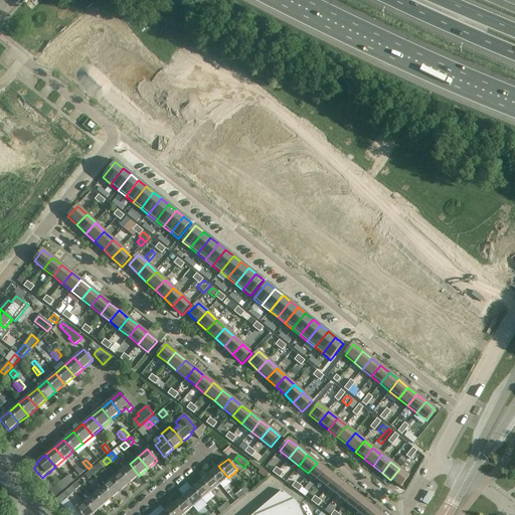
[(317,463),(308,473),(317,481),(326,470),(317,463)]
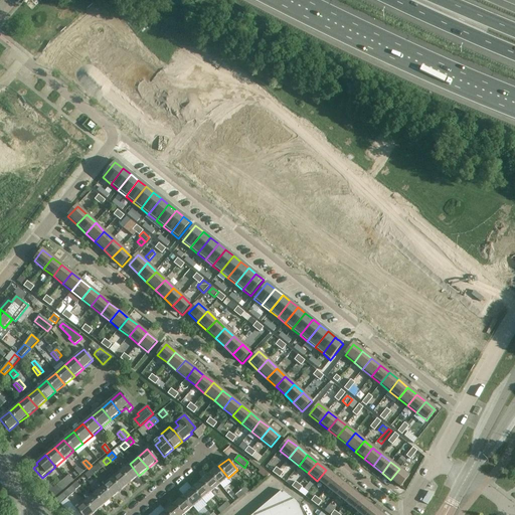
[(139,476),(130,464),(120,472),(130,483),(139,476)]
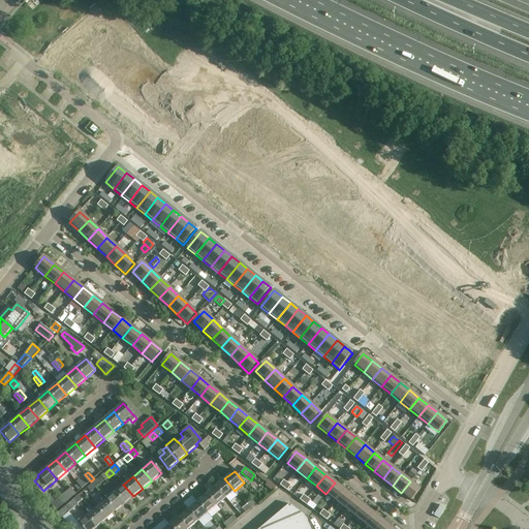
[(235,491),(224,478),(215,487),(225,498),(235,491)]
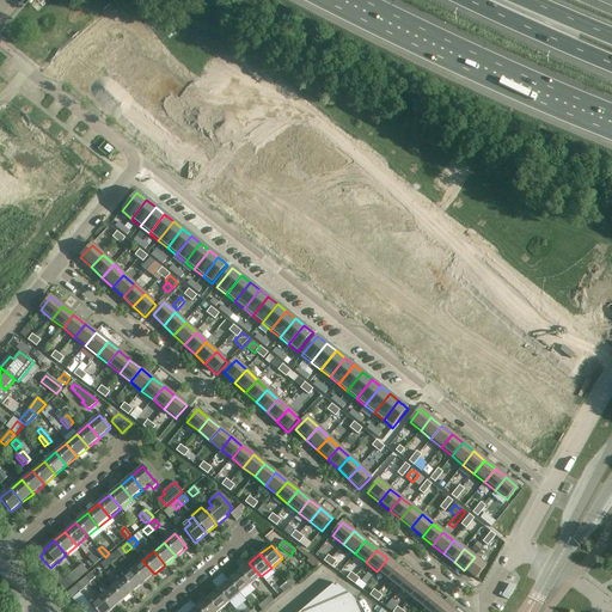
[(106,561),(110,565),(116,561),(112,555),(106,561)]
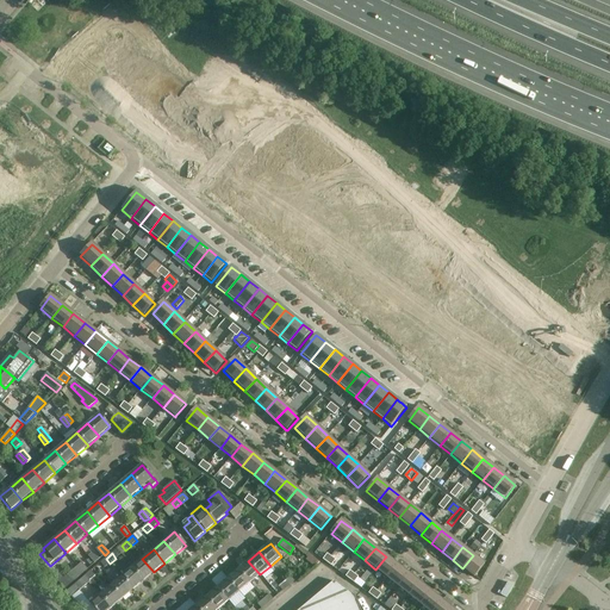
[(473,555),(462,568),(474,578),(484,565),(473,555)]
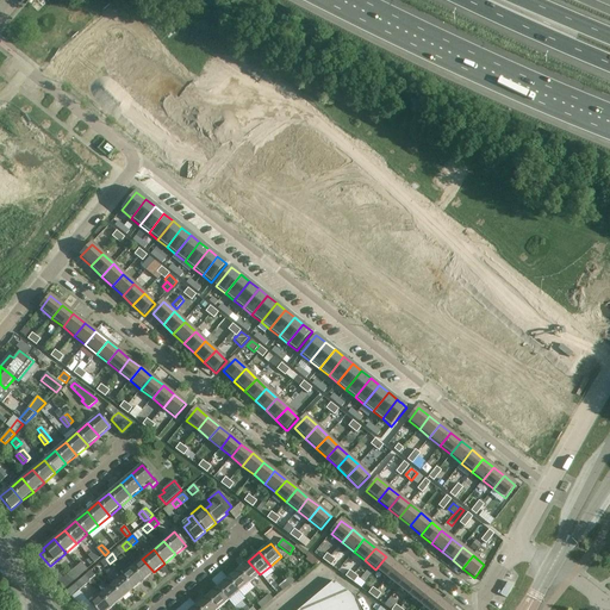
[(386,556),(375,570),(387,578),(398,566),(386,556)]
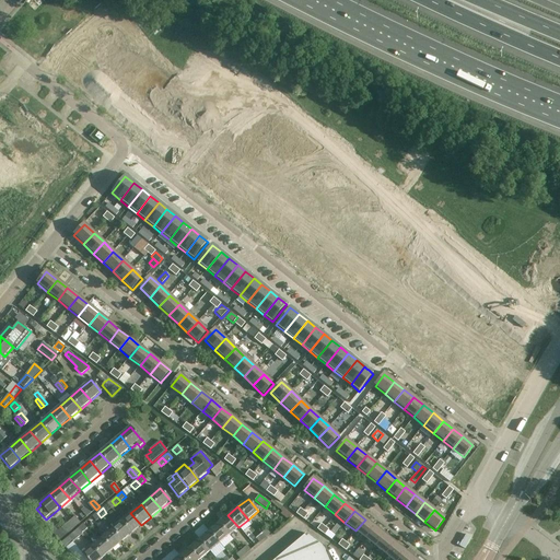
[(101,517),(97,513),(92,517),(96,522),(101,517)]
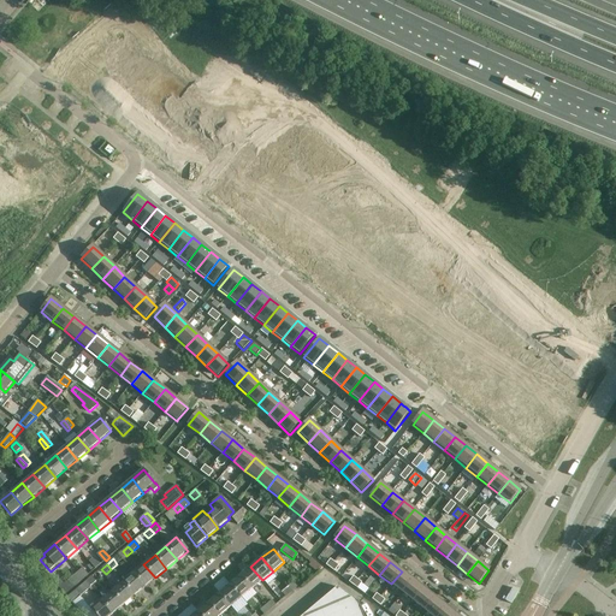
[(155,578),(143,564),(134,574),(144,587),(155,578)]
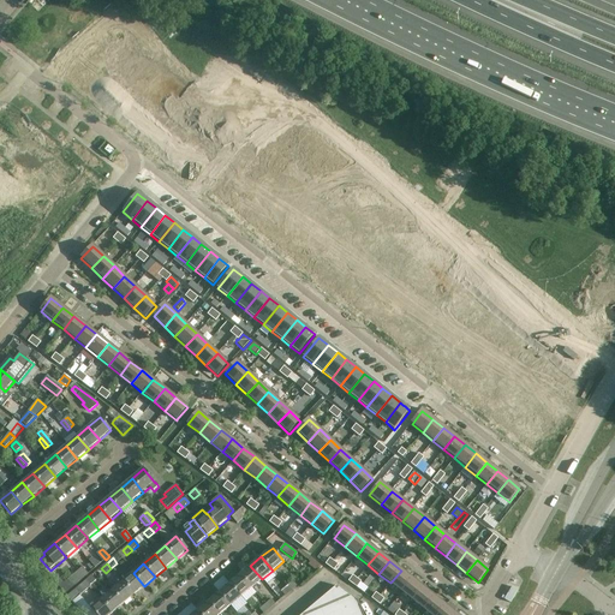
[(239,574),(251,589),(262,579),(250,566),(239,574)]
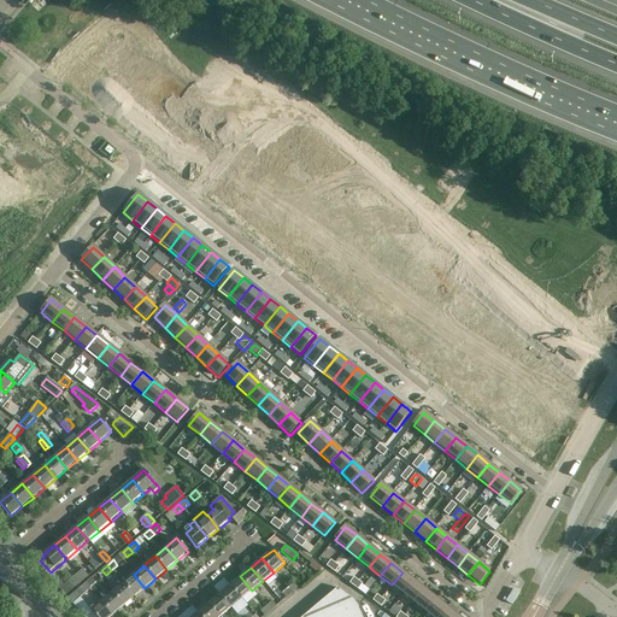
[(78,574),(84,581),(88,576),(82,570),(78,574)]
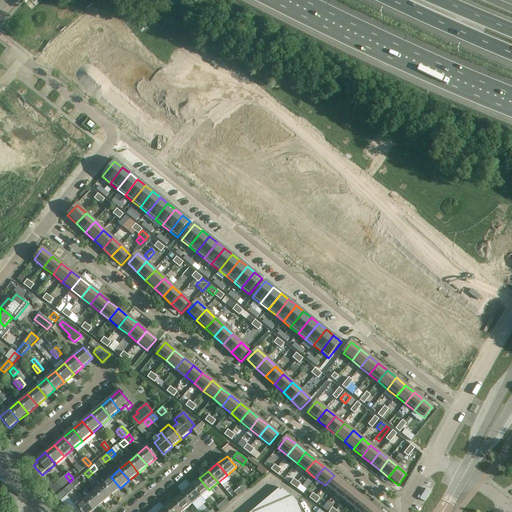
[(334,475),(325,485),(334,493),(343,482),(334,475)]
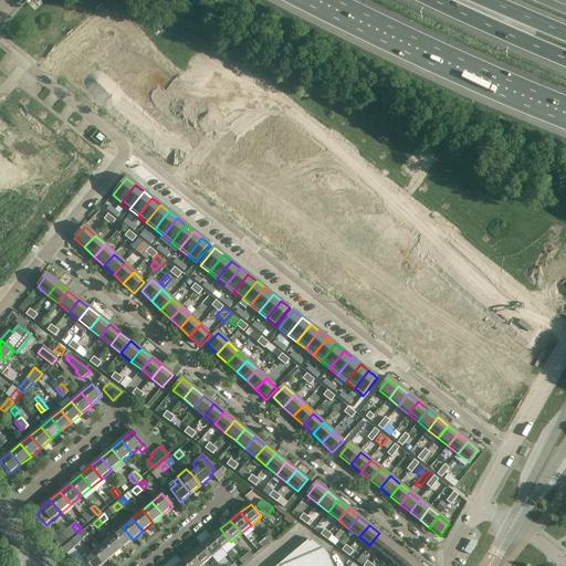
[(61,535),(59,537),(55,540),(54,541),(60,547),(77,533),(72,526),(61,535)]
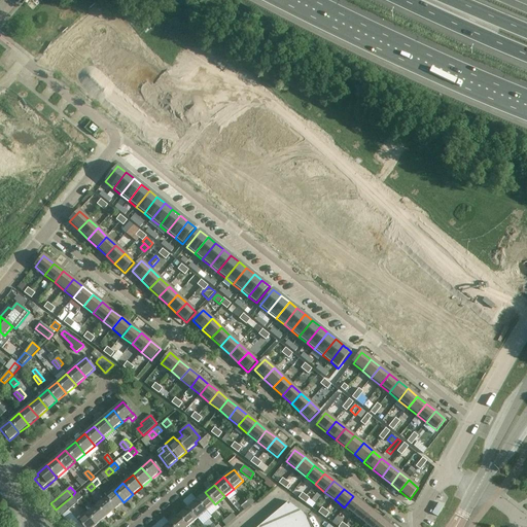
[(124,502),(114,491),(105,498),(114,510),(124,502)]
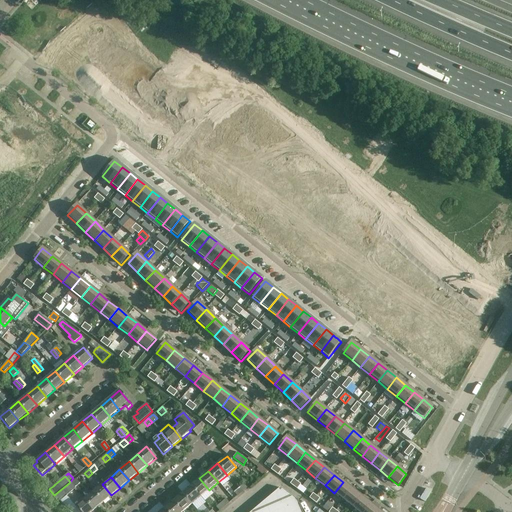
[(209,490),(199,478),(191,486),(201,497),(209,490)]
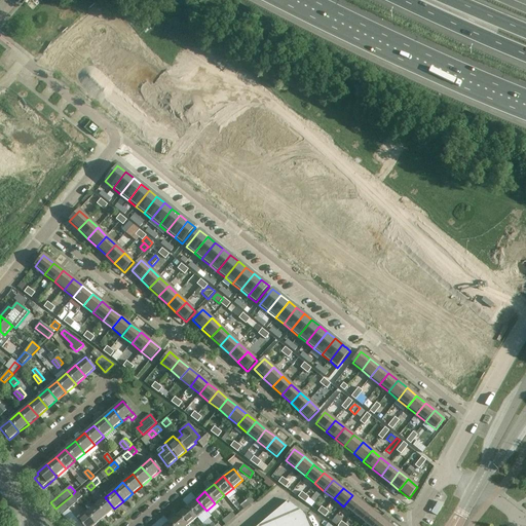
[(82,497),(78,492),(73,496),(77,500),(82,497)]
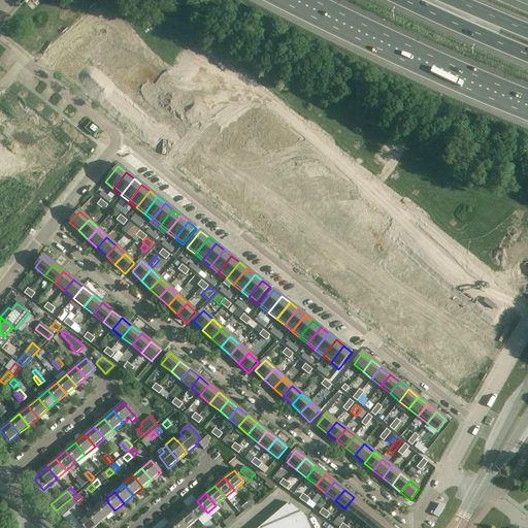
[(354,497),(344,508),(354,517),(363,505),(354,497)]
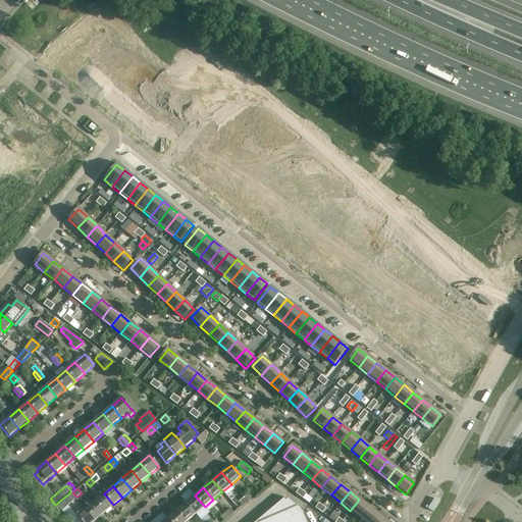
[(63,501),(56,507),(62,513),(64,515),(65,514),(69,511),(70,510),(67,506),(76,499),(72,493),(63,501)]
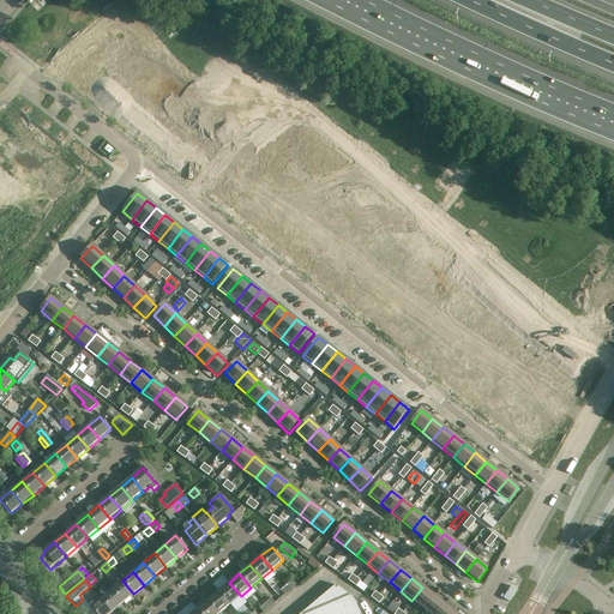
[(112,589),(122,603),(133,594),(122,581),(112,589)]
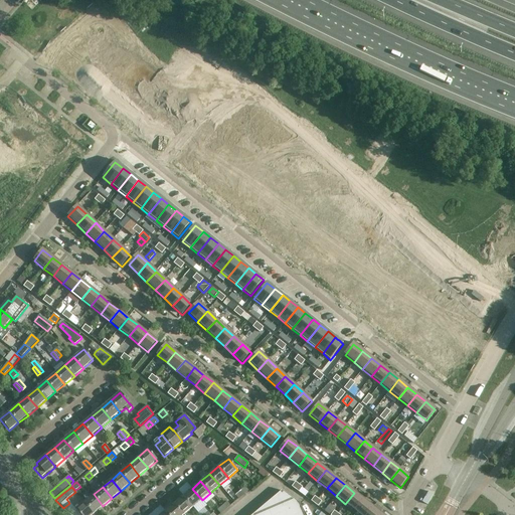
[(239,491),(243,496),(248,492),(244,487),(239,491)]
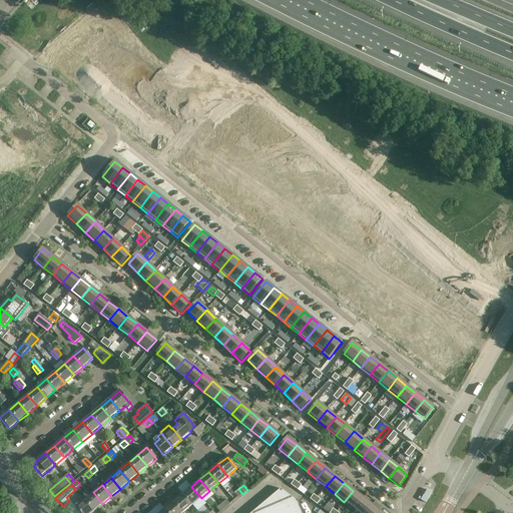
[(201,498),(191,487),(182,494),(192,506),(201,498)]
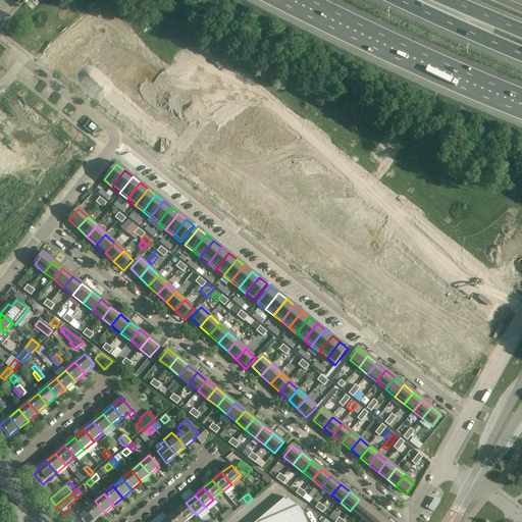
[(247,503),(243,498),(238,502),(242,507),(247,503)]
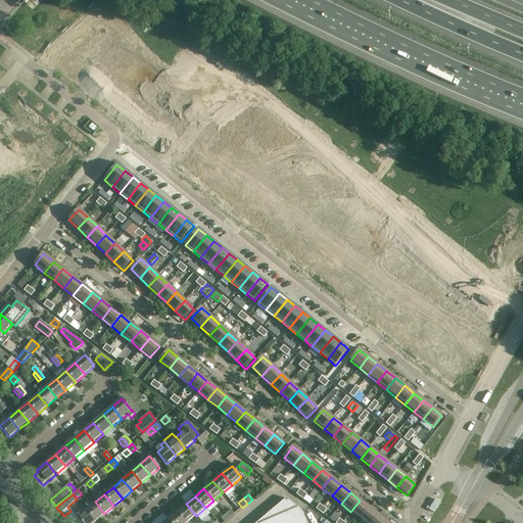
[(308,522),(303,512),(286,498),(256,522),(308,522)]
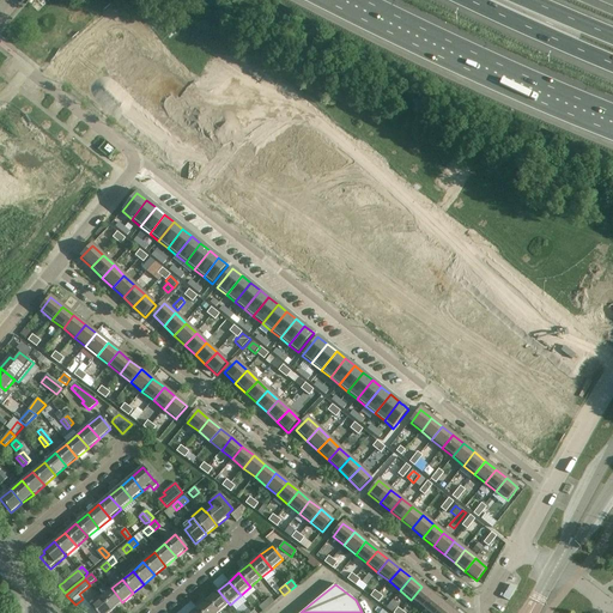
[(422,587),(411,600),(423,608),(434,595),(422,587)]
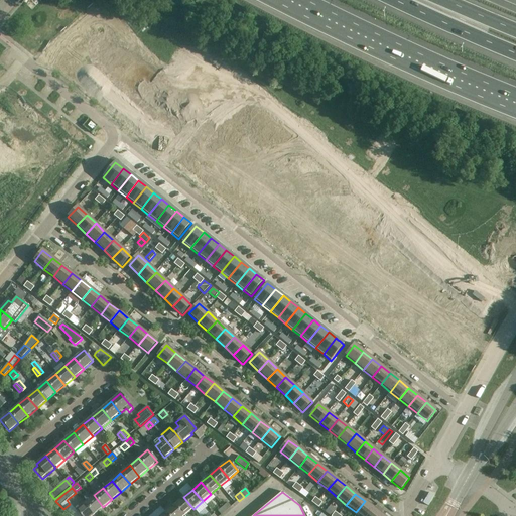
[(103,507),(94,495),(85,503),(94,514),(103,507)]
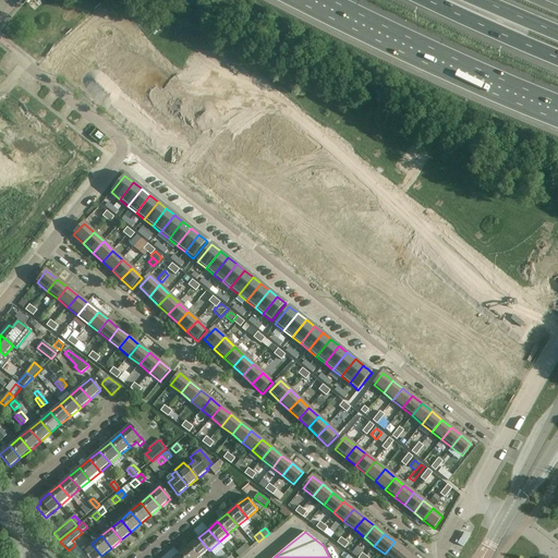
[(199,557),(209,550),(198,537),(189,546),(198,557),(199,557)]
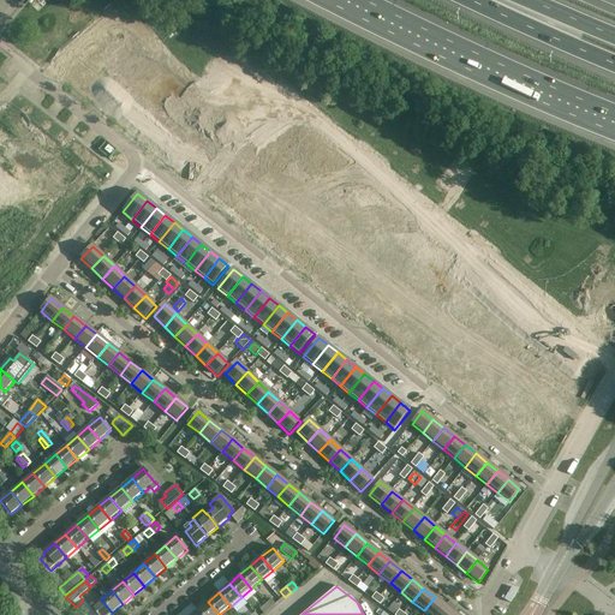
[(435,597),(424,610),(429,614),(439,614),(446,607),(435,597)]
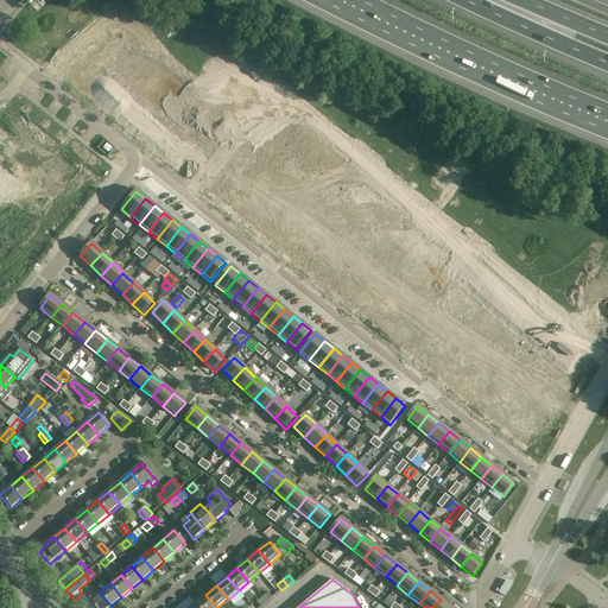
[(108,607),(111,606),(100,593),(89,602),(94,607),(108,607)]
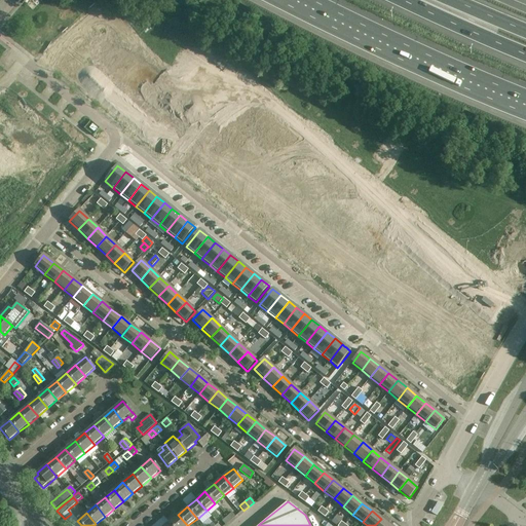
[(226,517),(230,522),(235,517),(232,513),(226,517)]
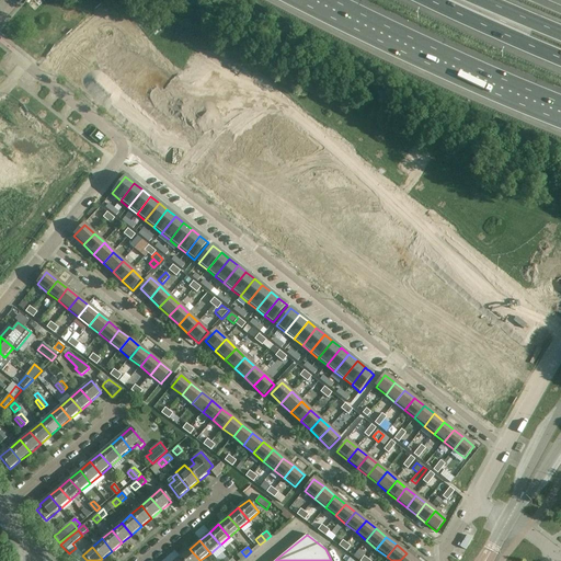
[(199,560),(190,549),(180,557),(183,560),(199,560)]
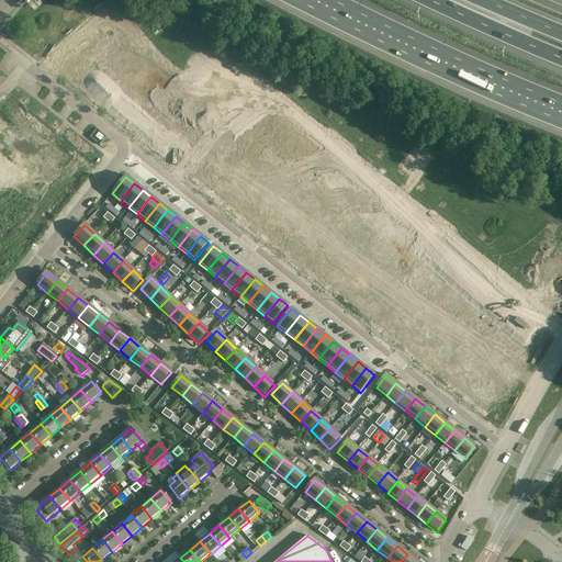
[(246,558),(242,552),(236,558),(240,561),(246,558)]
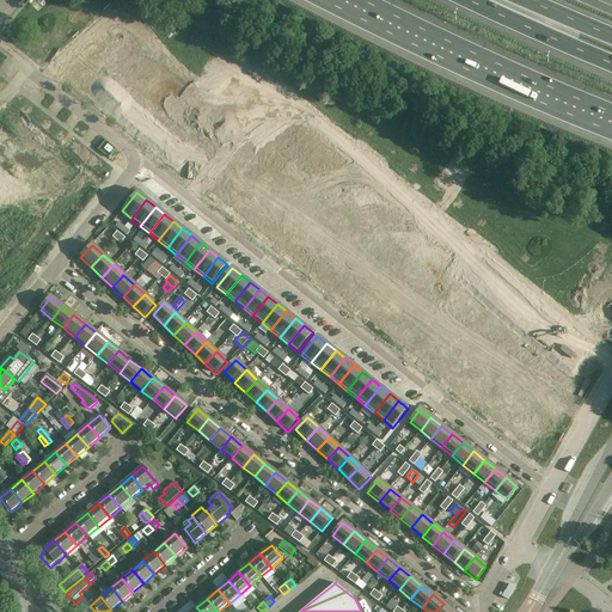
[(391,601),(386,607),(391,611),(397,606),(391,601)]
